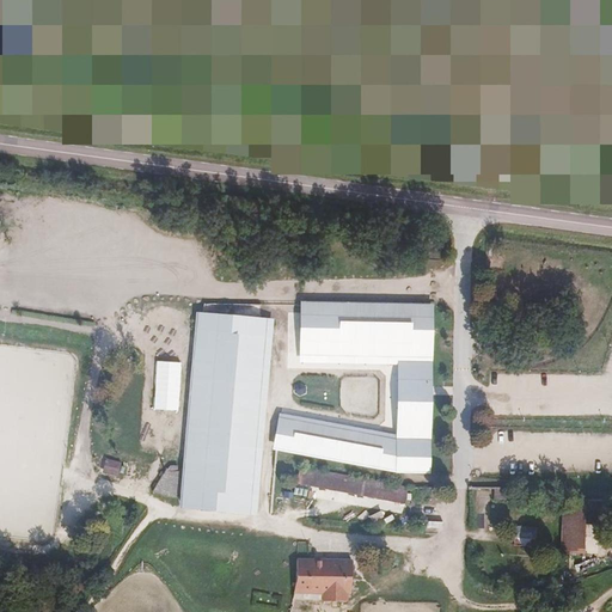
[(300,304),(299,363),(397,367),(396,438),(279,415),(271,452),(396,476),(429,476),(433,306),(300,304)]
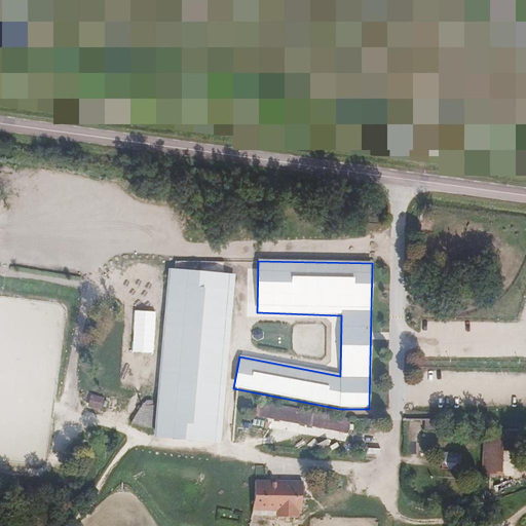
[(175,268),(170,267),(153,439),(221,445),(235,273),(175,268)]
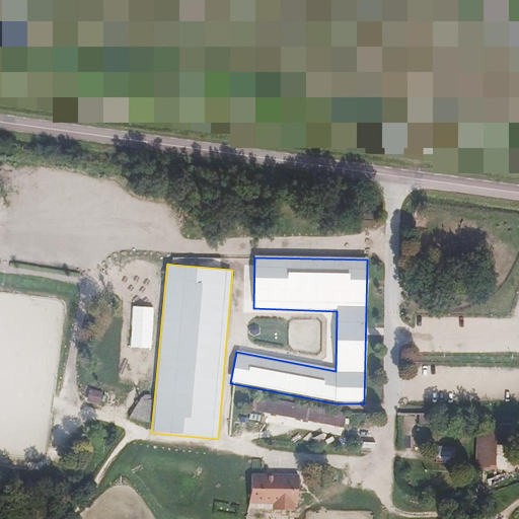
[(154,308),(132,307),(130,348),(152,349),(154,308)]
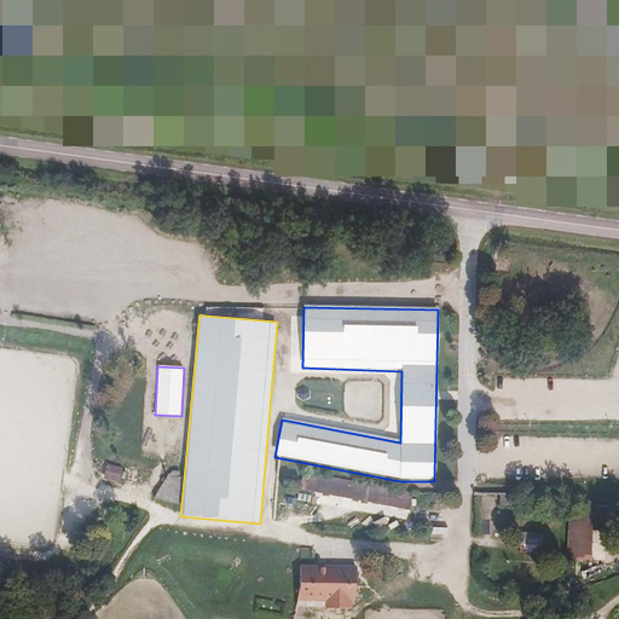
[(304,387),(298,391),(298,397),(304,400),(310,397),(310,391),(304,387)]
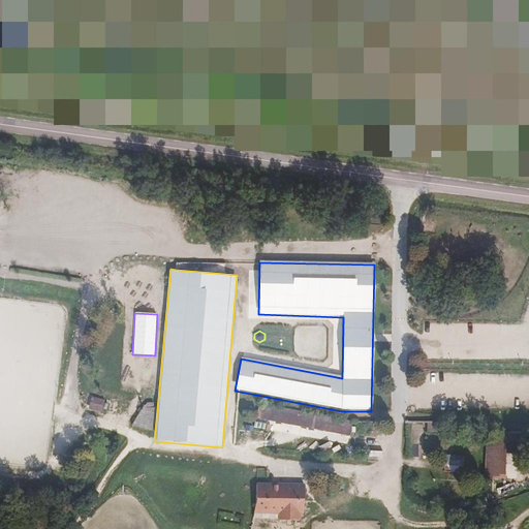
[(105,400),(92,396),(88,409),(102,412),(105,400)]
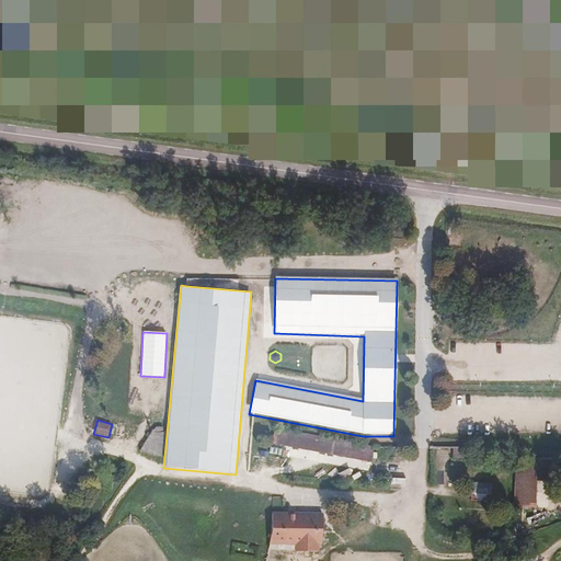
[(343,443),(281,431),(278,445),(373,461),(376,447),(373,446),(353,444),(343,443)]
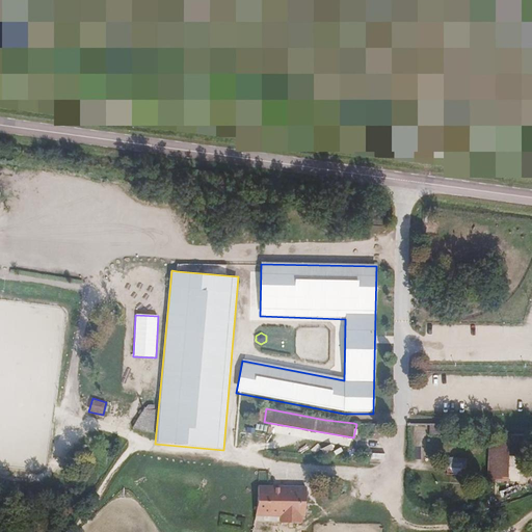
[(152,415),(142,414),(131,430),(150,433),(152,415)]
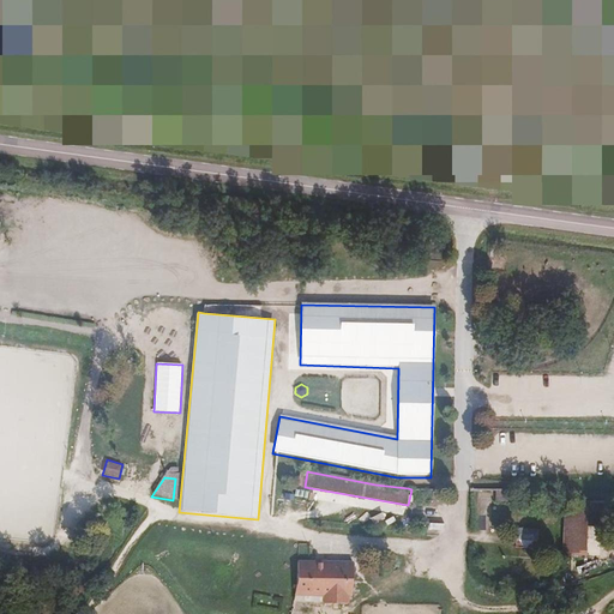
[(596,524),(596,501),(560,501),(560,554),(581,554),(581,524),(596,524)]
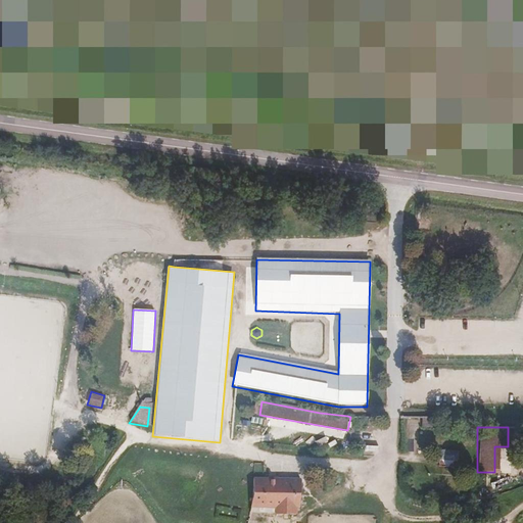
[(453,467),(454,462),(447,461),(449,452),(437,449),(436,457),(444,458),(443,465),(453,467)]
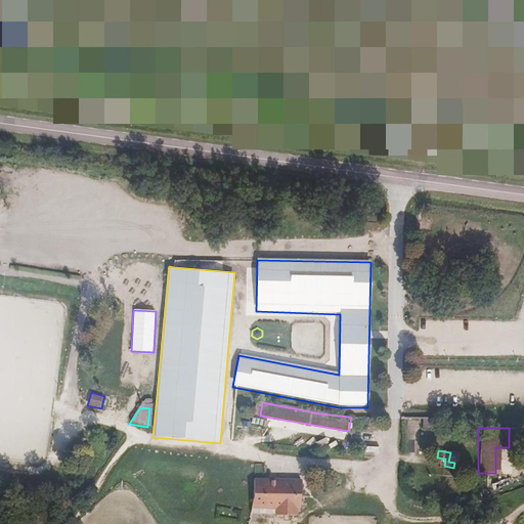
[(301,510),(301,481),(255,480),(254,504),(274,504),(274,514),(296,515),(297,509),(301,510)]
